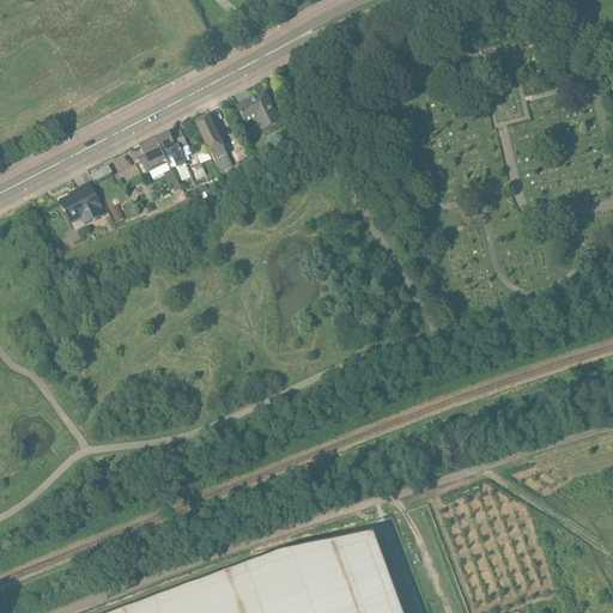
[(237,110),(247,129),(258,123),(262,134),(283,125),(273,105),(271,107),(266,96),(237,110)]
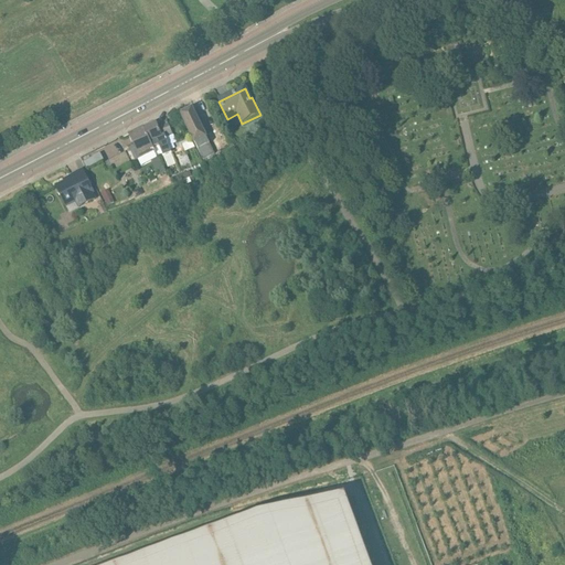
[(202,161),(215,155),(198,121),(192,112),(181,117),(193,140),(198,148),(196,149),(202,161)]
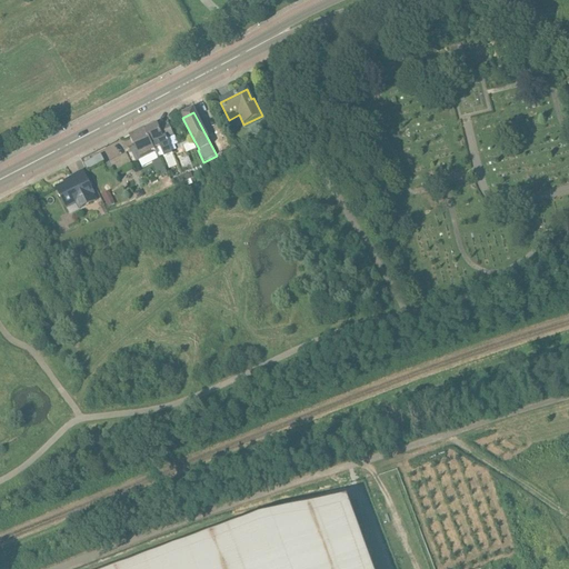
[(170,147),(168,140),(175,137),(168,123),(158,129),(157,127),(146,131),(152,146),(155,150),(159,148),(165,159),(173,155),(169,147),(170,147)]
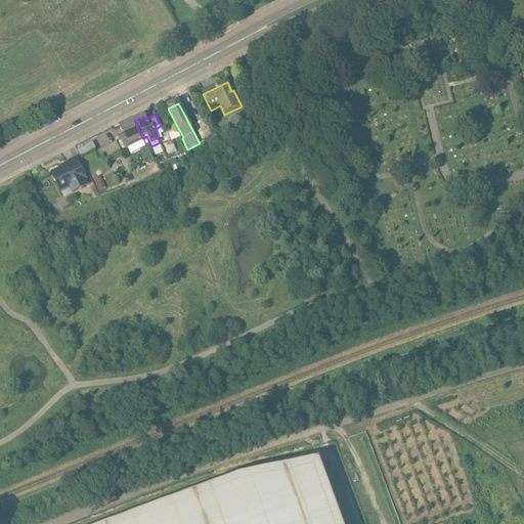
[(142,138),(140,134),(134,121),(121,128),(128,142),(127,143),(129,147),(143,140),(142,138)]
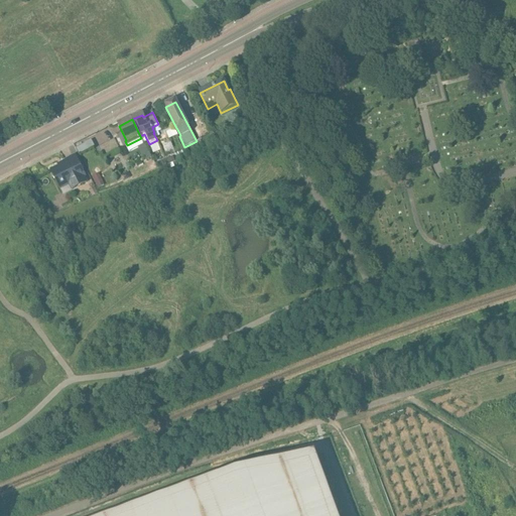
[(213,143),(210,136),(202,140),(206,147),(213,143)]
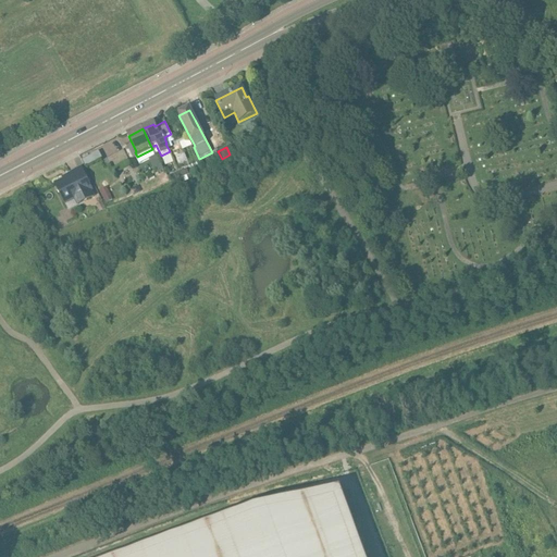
[(130,162),(124,151),(107,160),(112,172),(130,162)]
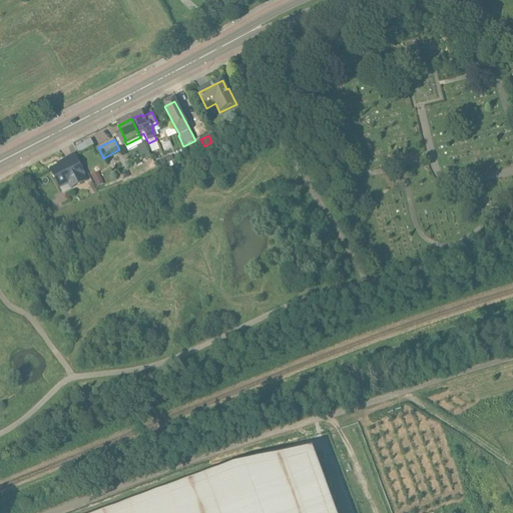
[(181,150),(174,153),(177,159),(184,157),(181,150)]
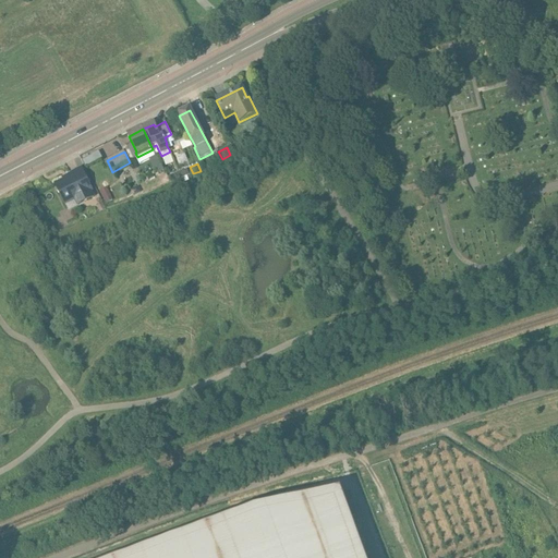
[(77,207),(95,197),(82,170),(68,178),(69,180),(64,182),(56,186),(65,206),(74,202),(77,207)]
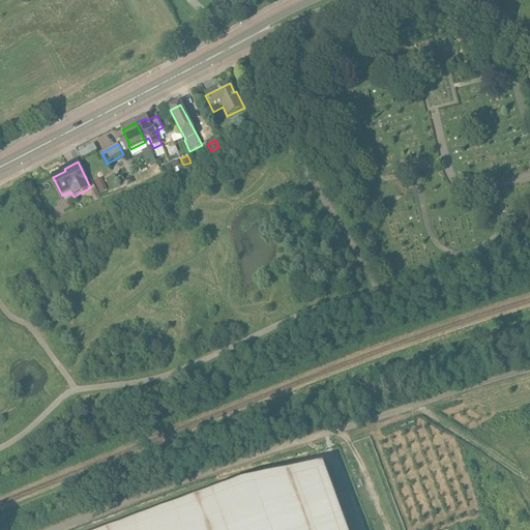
[(104,177),(100,171),(94,174),(97,180),(104,177)]
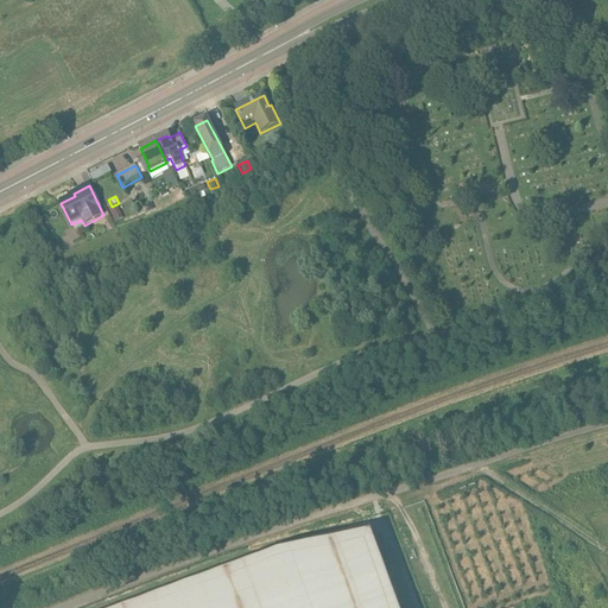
[(116,206),(108,209),(115,222),(122,219),(116,206)]
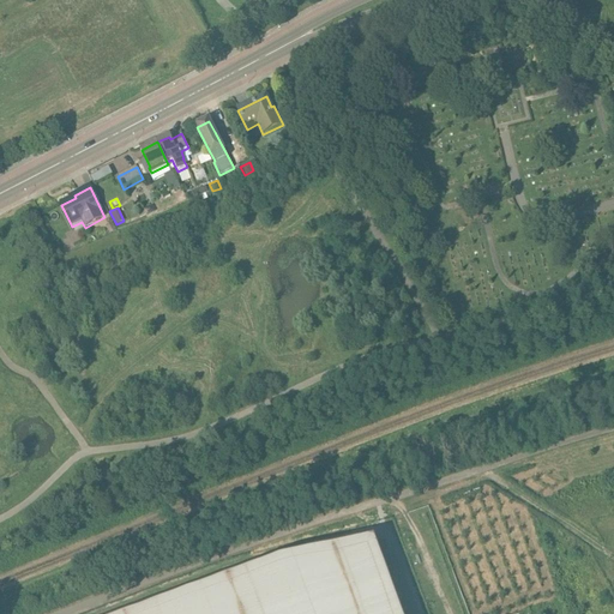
[(403,613),(368,527),(275,551),(112,613),(403,613)]
